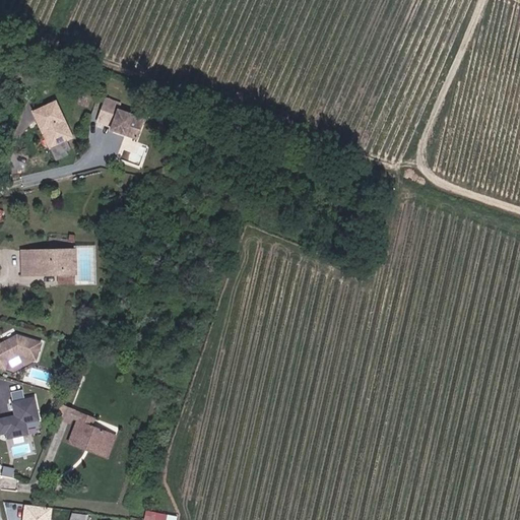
[(137,139),(144,118),(118,109),(120,104),(106,98),(102,109),(116,114),(112,127),(111,129),(119,132),(120,130),(125,132),(125,134),(137,139)]
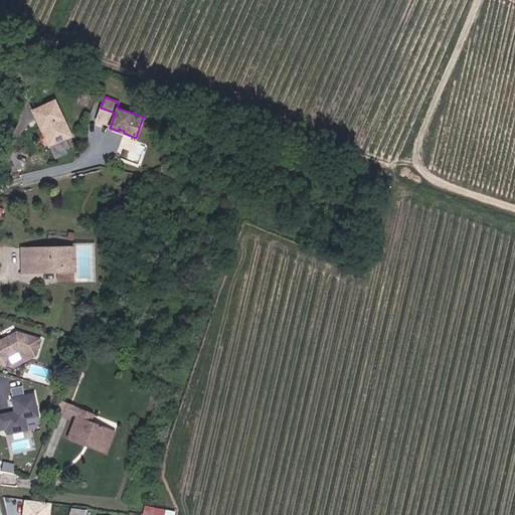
[(71,136),(55,101),(33,111),(49,147),(71,136)]
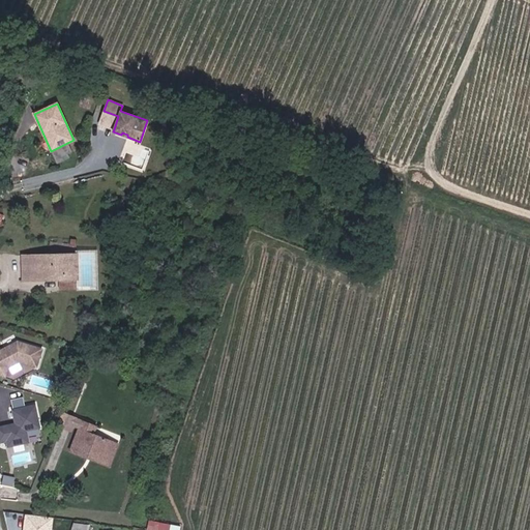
[(114,129),(118,116),(104,111),(98,124),(114,129)]
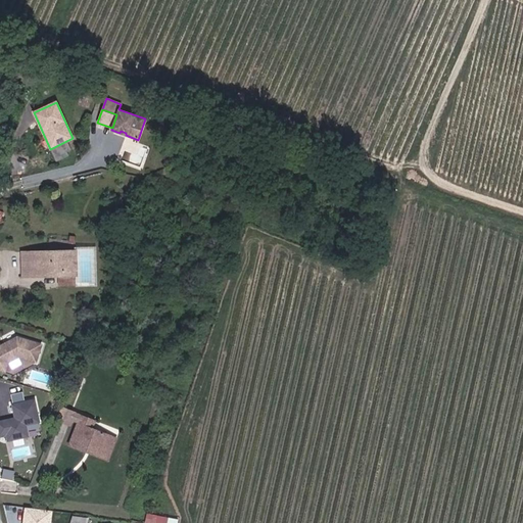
[(81,278),(81,249),(75,249),(22,249),(22,276),(61,277),(61,286),(77,286),(77,278),(81,278)]
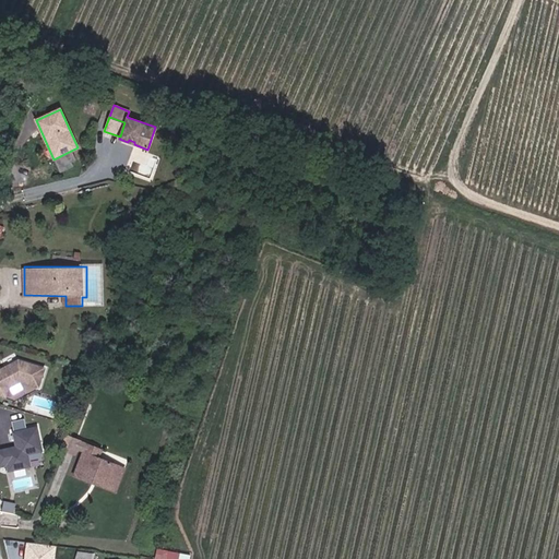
[(0,389),(37,401),(48,366),(16,356),(11,370),(0,366),(0,389)]
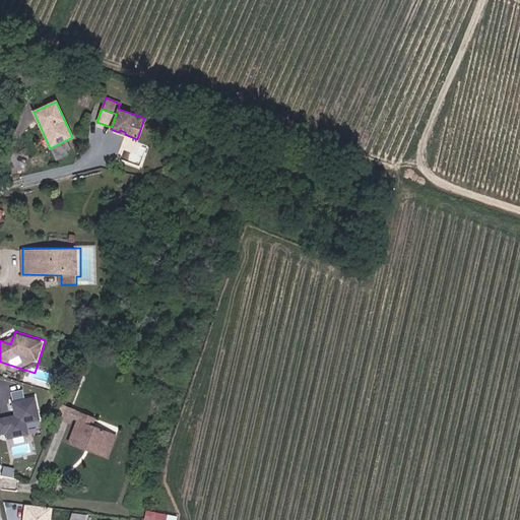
[(36,395),(11,399),(14,413),(0,415),(0,432),(7,432),(8,437),(30,434),(29,429),(41,427),(36,395)]
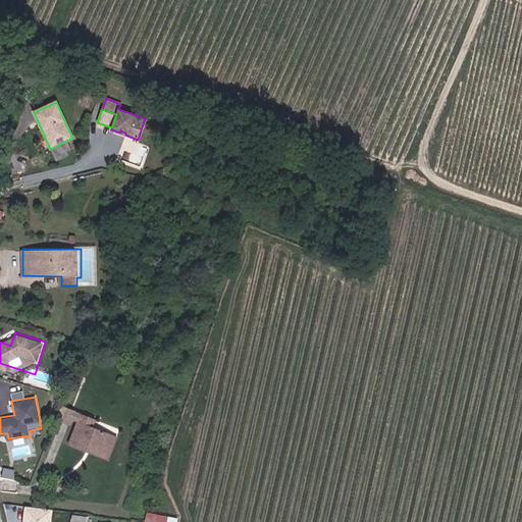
[(108,457),(116,437),(92,427),(95,420),(63,407),(58,419),(75,426),(68,444),(86,451),(87,448),(108,457)]
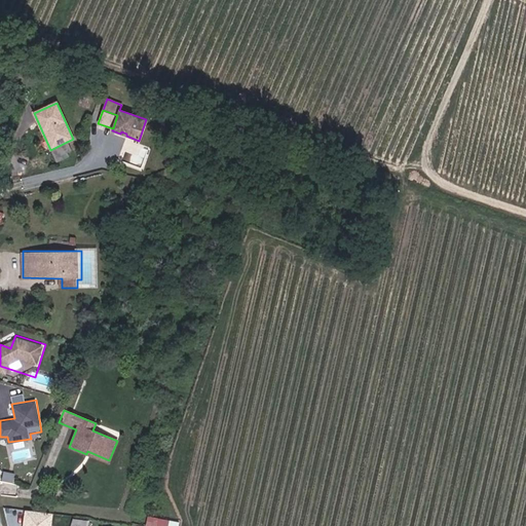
[(109,460),(87,451),(86,454),(108,463),(109,460)]
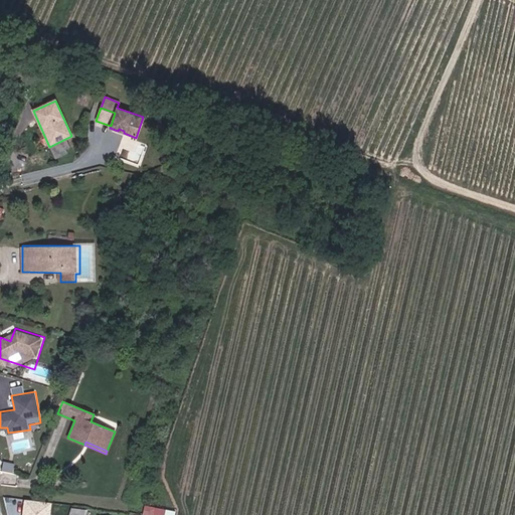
[(50,514),(52,501),(24,499),(22,514),(50,514)]
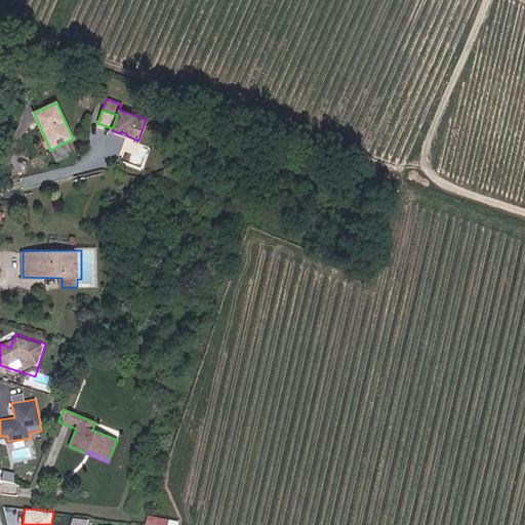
[(172,524),(173,520),(149,515),(148,524),(153,524),(172,524)]
